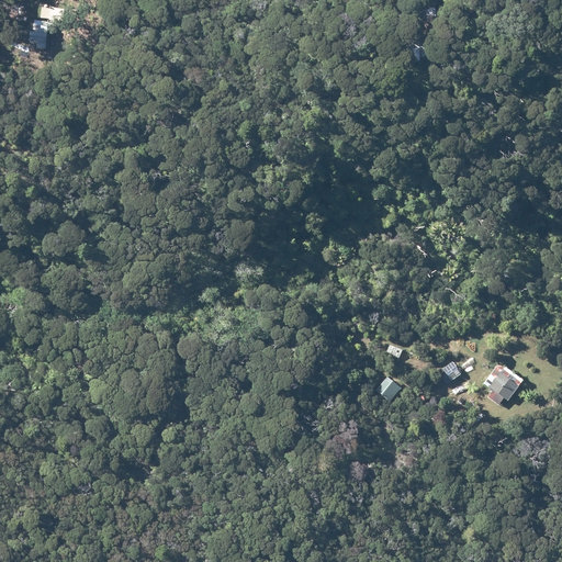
[(49,11),(41,10),(38,23),(57,25),(58,12),(51,10),(49,11)]
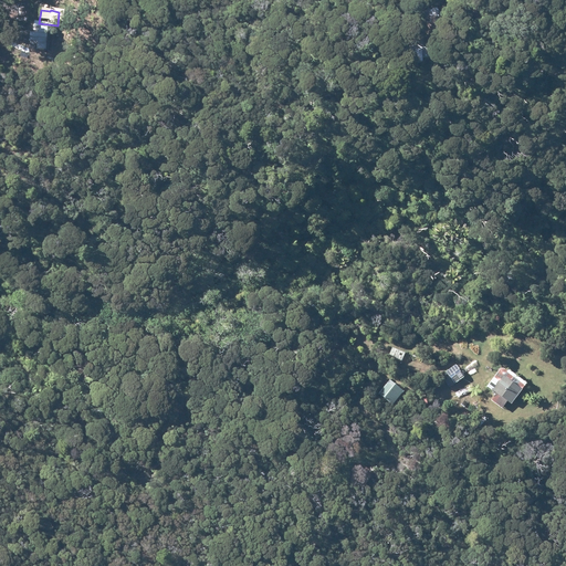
[(405,353),(391,348),(388,356),(401,362),(405,353)]
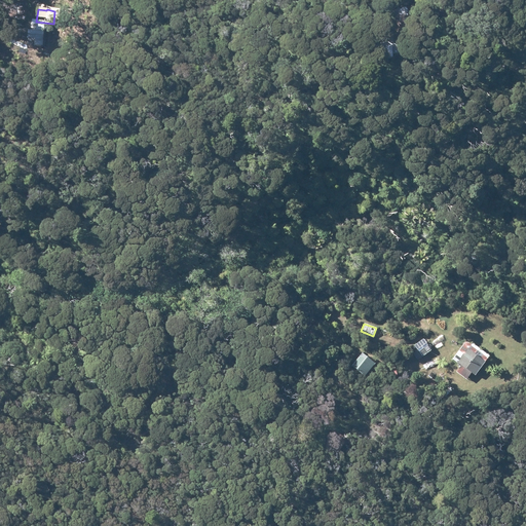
[(489,358),(472,344),(464,344),(451,361),(459,367),(455,373),(466,380),(471,374),(476,376),(489,358)]
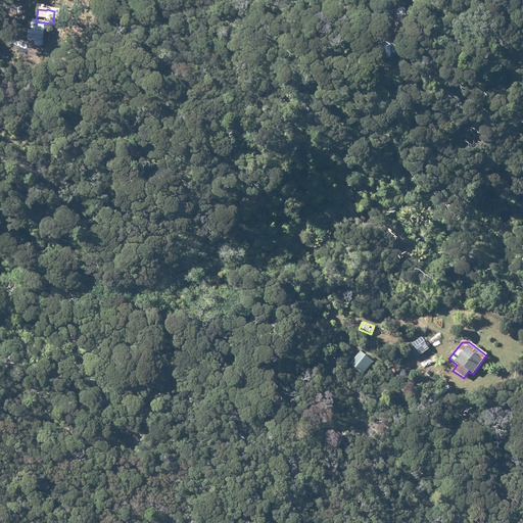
[(373,363),(361,352),(349,366),(362,375),(373,363)]
